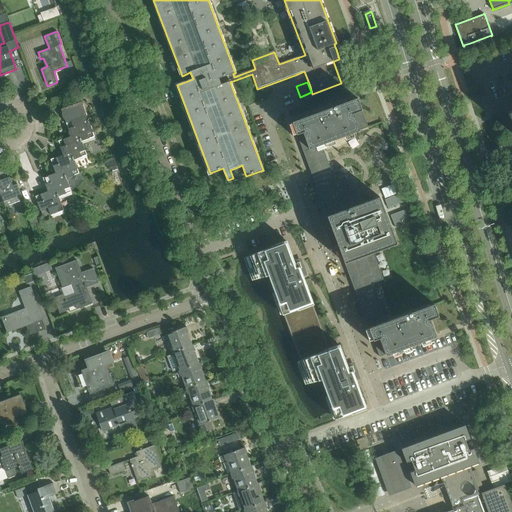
[(357,98),(292,122),(303,152),(308,150),(332,214),(327,216),(334,234),(328,236),(332,247),(338,245),(345,263),(349,261),(373,326),(369,328),(380,357),(436,336),(430,319),(438,316),(434,304),(394,318),(387,321),(373,283),(383,280),(373,253),(397,244),(381,201),(379,197),(356,206),(343,172),(333,176),(322,145),(368,127),(357,98)]
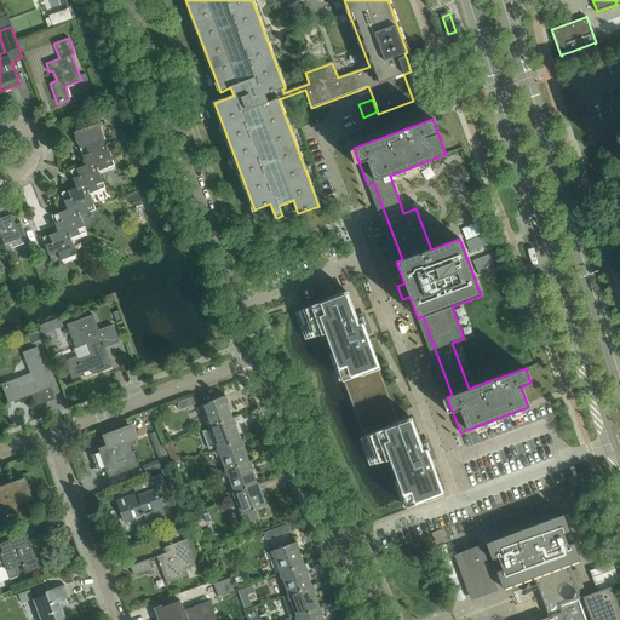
[(79,145),(86,165),(96,162),(99,170),(114,165),(99,122),(74,131),(75,135),(75,137),(75,139),(76,142),(78,143),(79,145)]
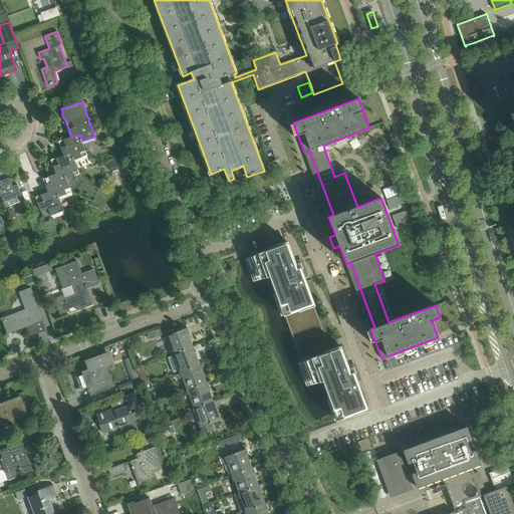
[(79,135),(71,137),(59,142),(64,156),(71,153),(74,160),(75,160),(87,155),(82,141),(79,135)]
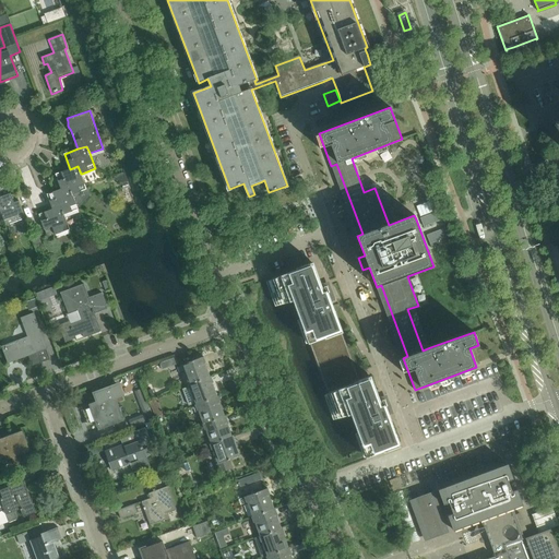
[(56,175),(61,190),(70,187),(72,194),(73,194),(87,189),(82,174),(81,174),(78,166),(70,169),(56,175)]
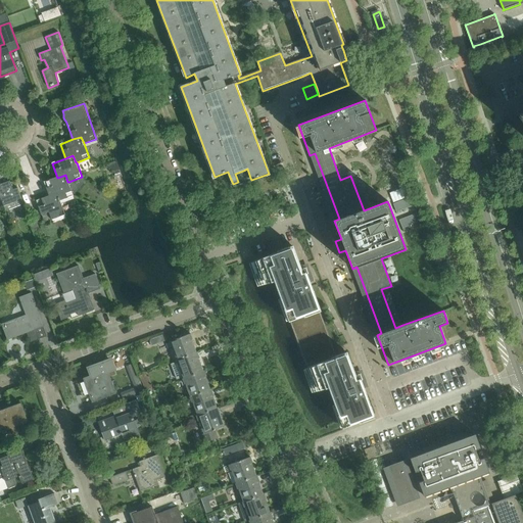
[(65,175),(57,178),(44,182),(49,196),(57,193),(59,201),(60,200),(74,196),(68,182),(67,182),(65,175)]
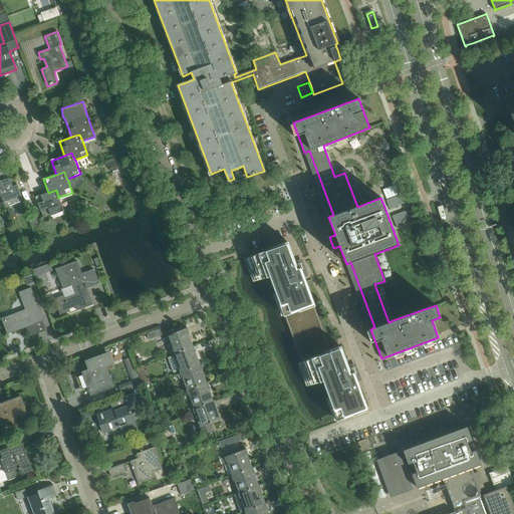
[(13,186),(10,178),(1,181),(5,191),(0,193),(1,194),(4,203),(17,198),(16,197),(21,195),(17,185),(13,186)]
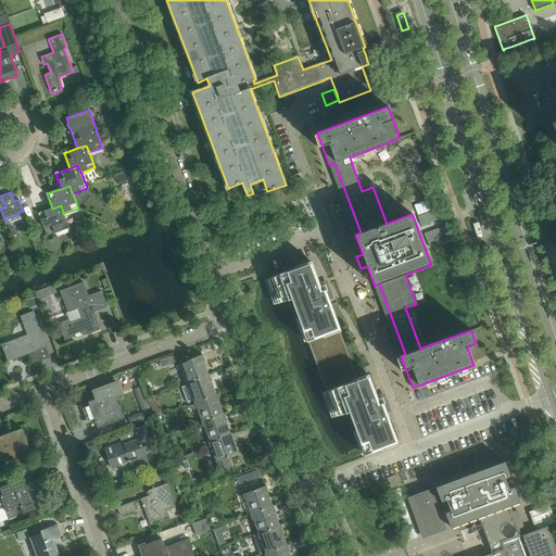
[(70,228),(64,213),(63,214),(61,205),(52,209),(39,213),(45,228),(46,229),(48,236),(54,234),(55,234),(70,228)]
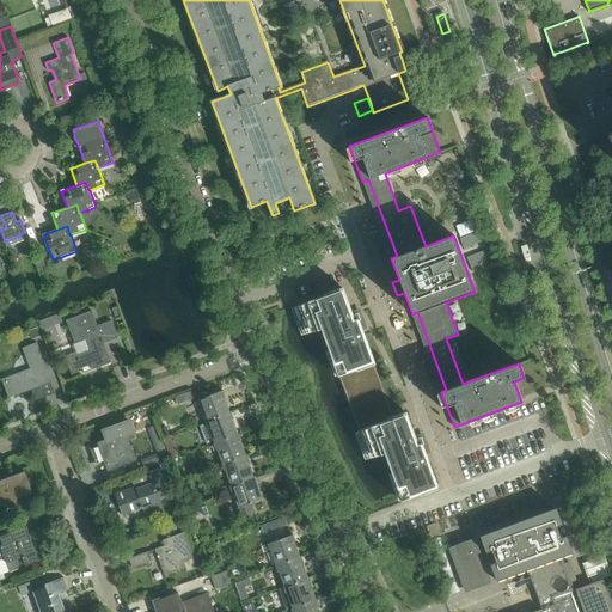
[(483,231),(461,238),(465,249),(487,242),(483,231)]
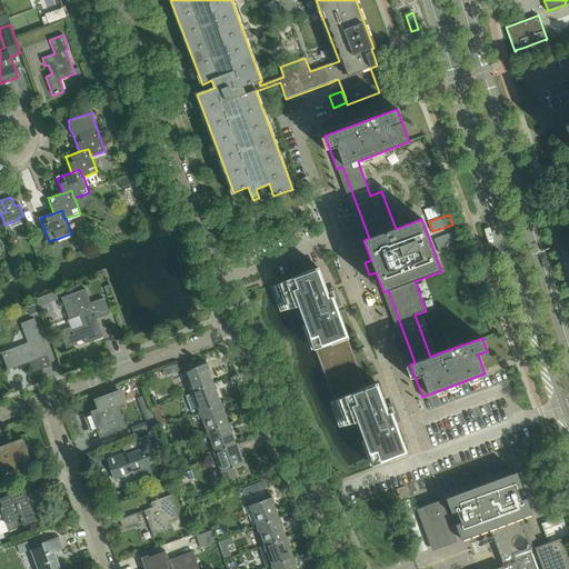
[(436,238),(439,247),(458,240),(455,231),(436,238)]
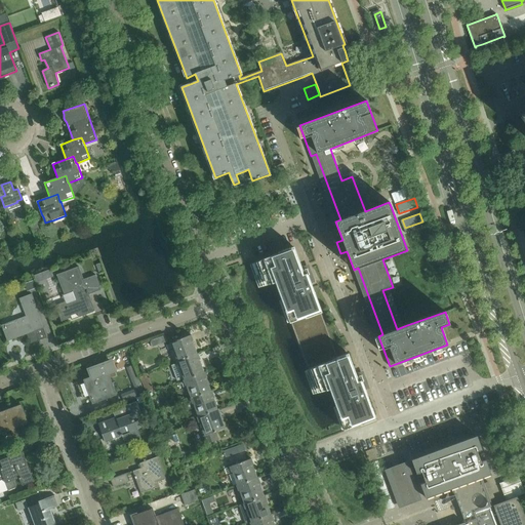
[(294,248),(252,264),(261,288),(277,282),(278,285),(277,286),(290,323),(290,322),(309,370),(307,370),(316,395),(329,389),(345,430),(354,426),(375,417),(362,381),(366,380),(364,375),(357,377),(349,355),(338,359),(321,312),(321,311),(308,276),(312,274),(310,269),(303,271),(294,248)]
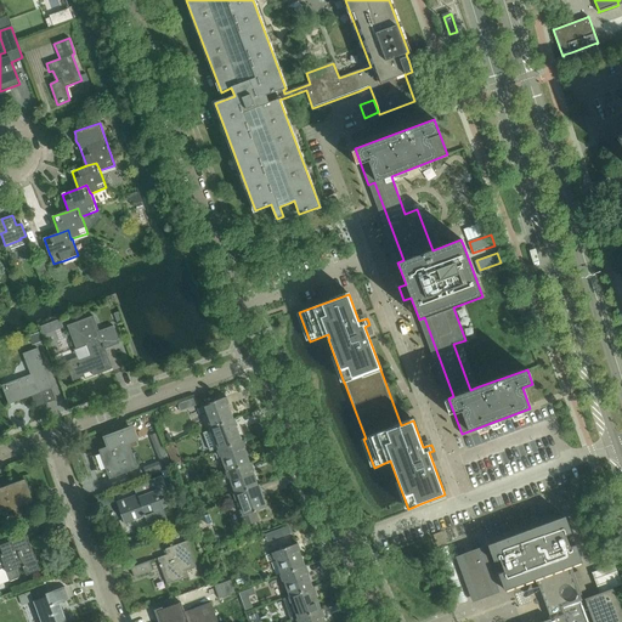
[(94,316),(68,326),(77,349),(74,350),(75,350),(86,346),(90,356),(79,360),(78,357),(66,362),(73,382),(84,377),(85,379),(84,374),(92,371),(94,374),(94,375),(94,377),(113,369),(112,368),(108,358),(109,358),(106,349),(105,345),(117,340),(117,341),(119,340),(113,326),(100,332),(94,316)]
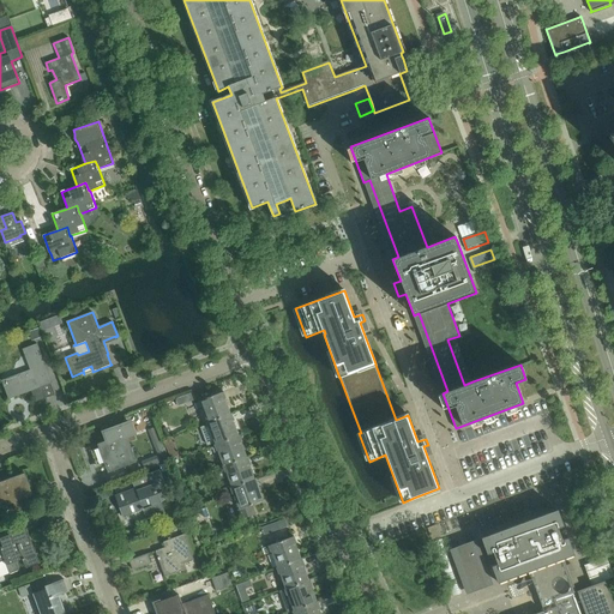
[(41,329),(31,331),(32,338),(42,337),(41,329)]
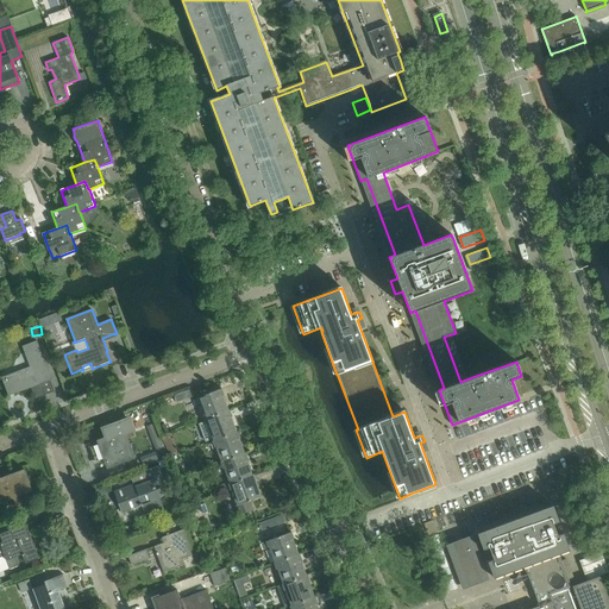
[(8,396),(31,389),(35,400),(55,393),(50,381),(52,381),(37,341),(23,346),(30,368),(1,378),(8,396)]
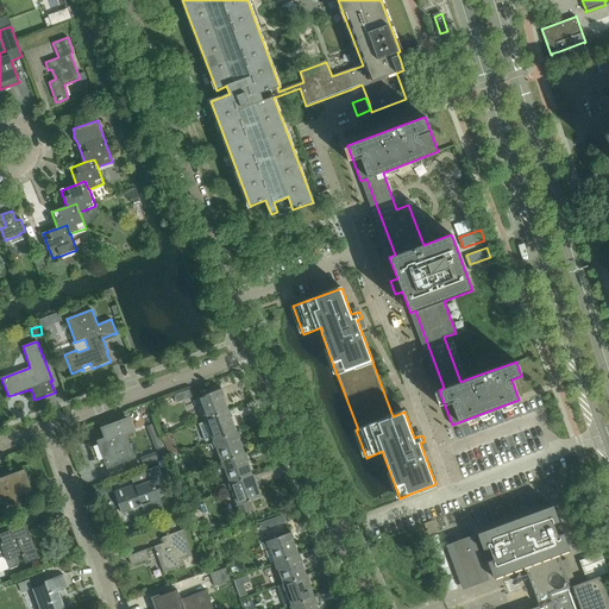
[(199,397),(206,419),(228,410),(221,389),(199,397)]
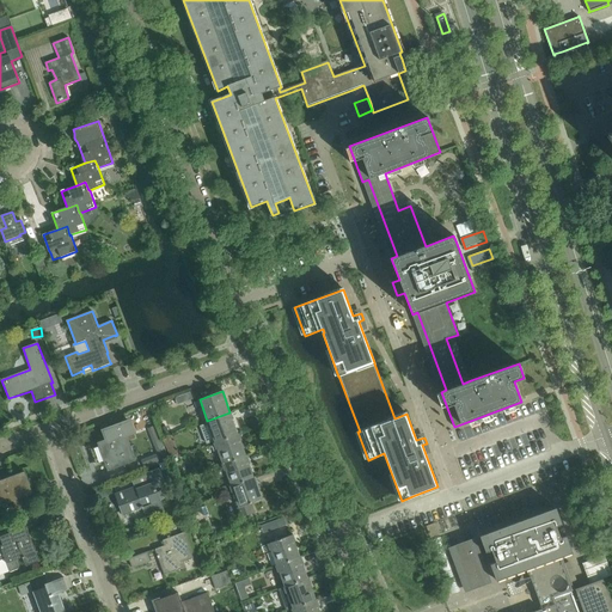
[(207,421),(215,444),(238,435),(230,412),(207,421)]
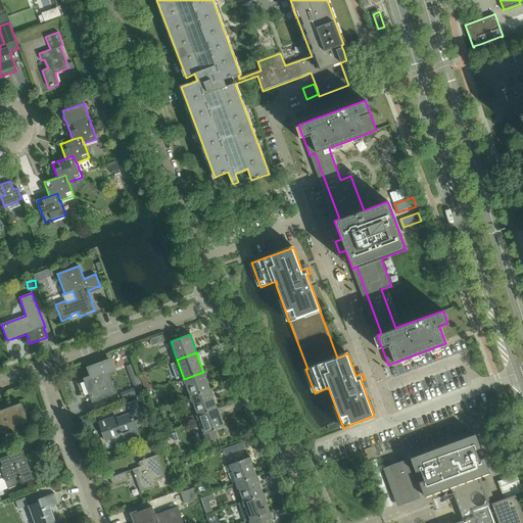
[(86,380),(86,381),(78,384),(83,397),(91,394),(93,400),(114,393),(109,378),(116,375),(111,361),(105,363),(89,369),(92,377),(86,380)]
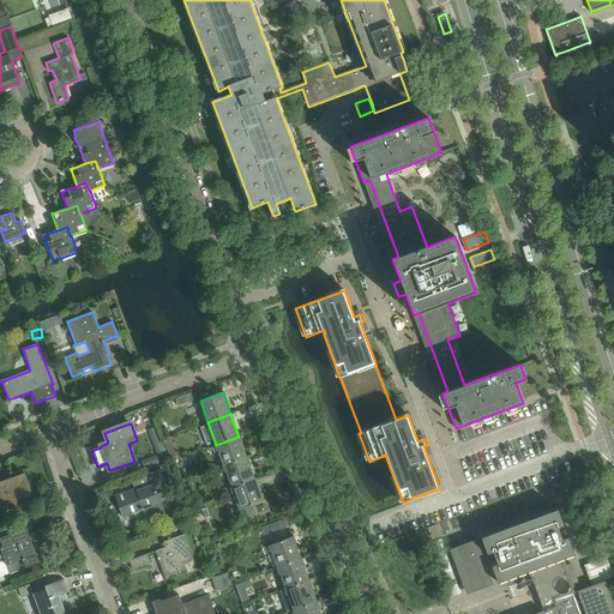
[(145,459),(148,468),(169,461),(157,426),(148,429),(157,456),(145,459)]
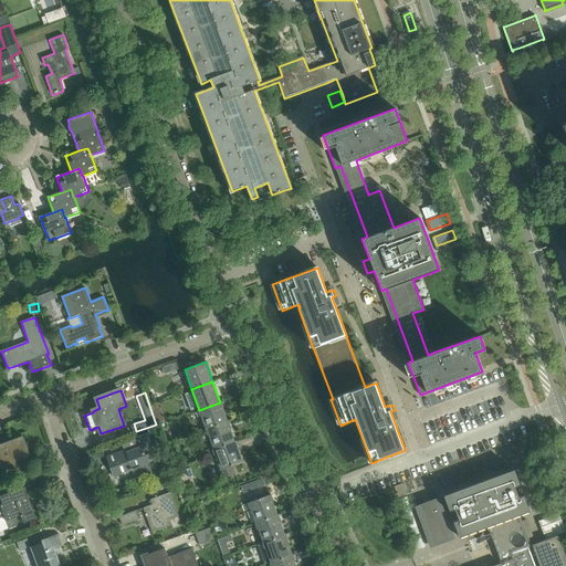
[(199,410),(207,430),(228,422),(220,402),(199,410)]
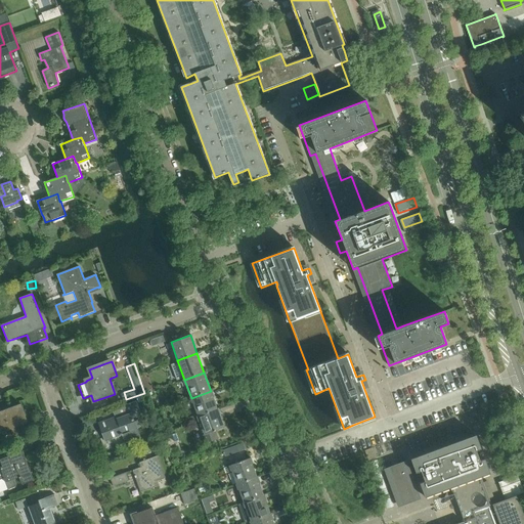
[(211,391),(191,398),(198,416),(217,408),(211,391)]
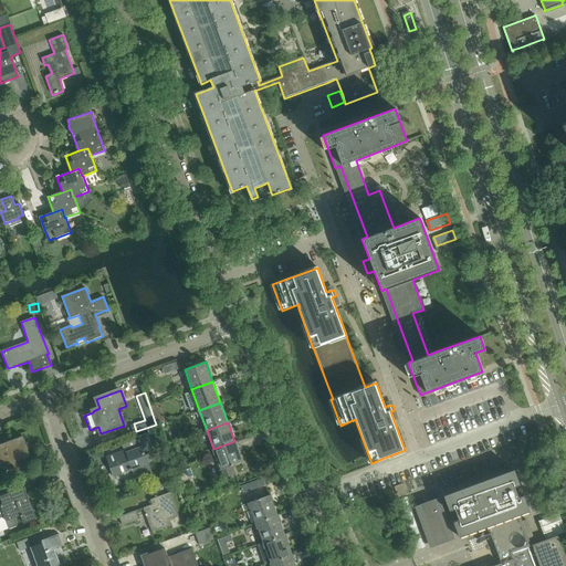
[(147,435),(123,443),(126,450),(106,457),(114,477),(133,470),(135,478),(153,472),(149,463),(155,459),(152,454),(154,453),(147,435)]
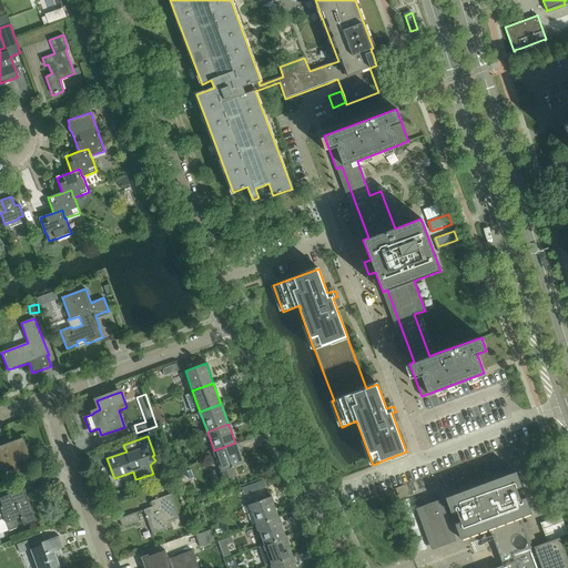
[(22,440),(0,447),(0,467),(11,464),(14,474),(28,469),(23,459),(29,457),(22,440)]
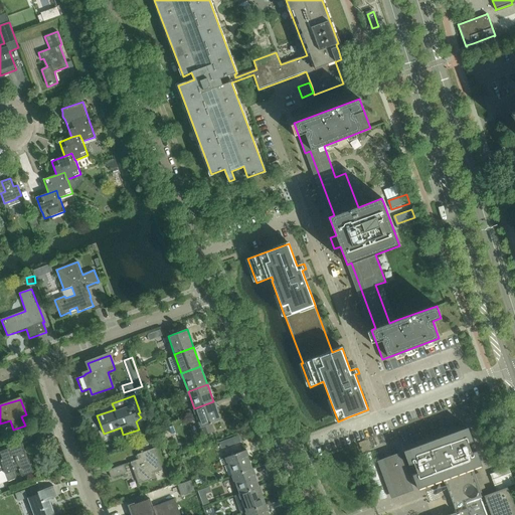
[(220,419),(213,401),(194,408),(201,426),(198,427),(202,436),(214,432),(211,423),(220,419)]
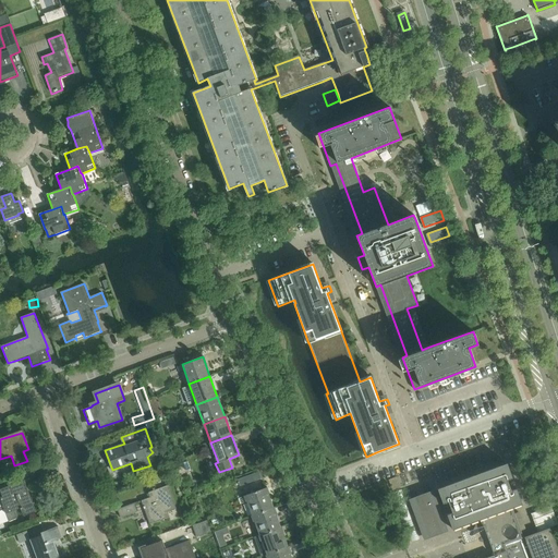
[(557,557),(557,552),(549,529),(523,538),(521,532),(514,514),(512,507),(521,504),(517,489),(511,492),(507,480),(512,478),(507,464),(507,463),(437,489),(438,489),(444,504),(438,506),(433,490),(409,499),(424,541),(448,532),(439,508),(449,505),(452,513),(447,514),(452,529),(452,530),(480,520),(493,556),(487,557),(557,557)]
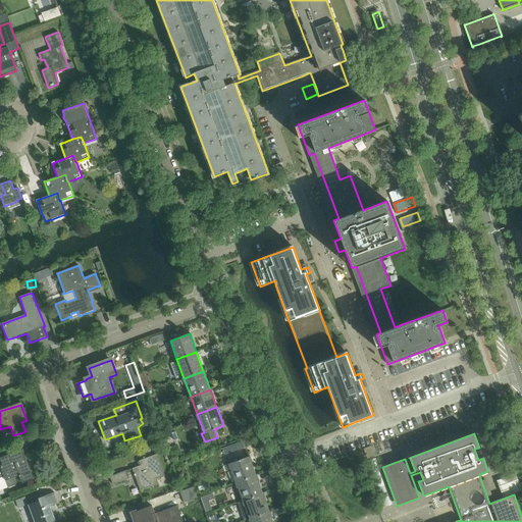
[(225,454),(246,446),(243,439),(223,448),(225,454)]
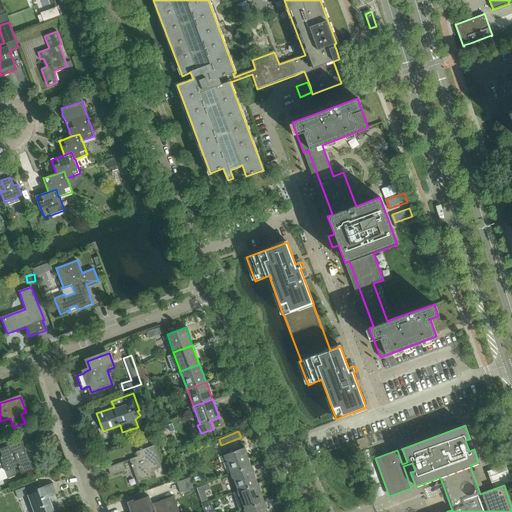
[(29,439),(0,449),(0,468),(4,467),(8,478),(15,476),(13,469),(18,467),(21,474),(33,469),(25,448),(31,446),(29,439)]
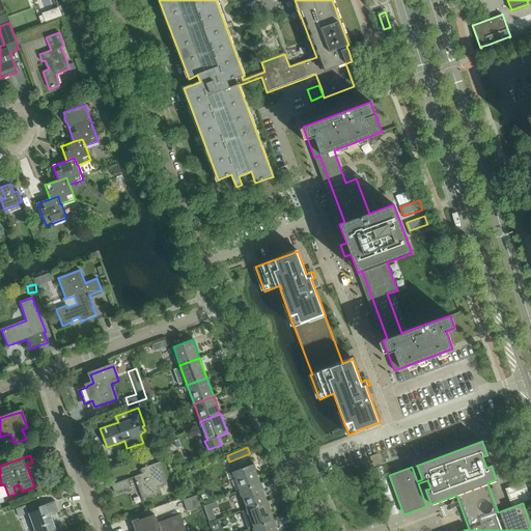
[(143,473),(135,476),(135,477),(136,477),(138,482),(137,482),(138,484),(143,498),(143,499),(143,500),(161,493),(161,492),(159,488),(168,484),(168,483),(167,484),(160,463),(160,462),(141,469),(141,470),(142,469),(143,473)]
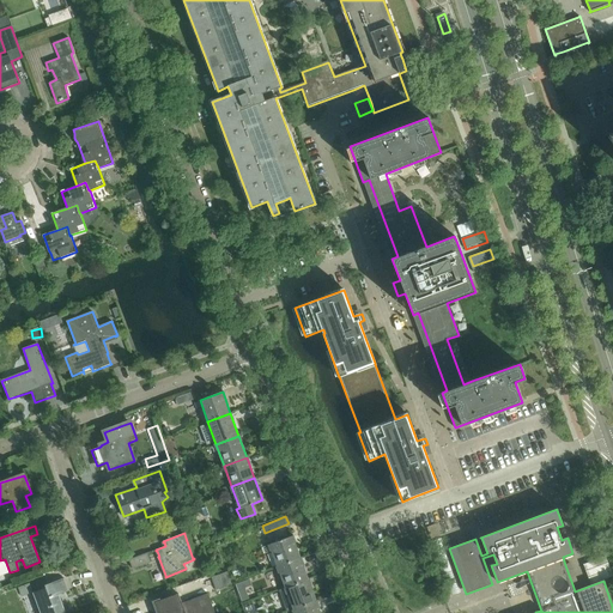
[(271,545),(278,566),(301,558),(292,536),(271,545)]
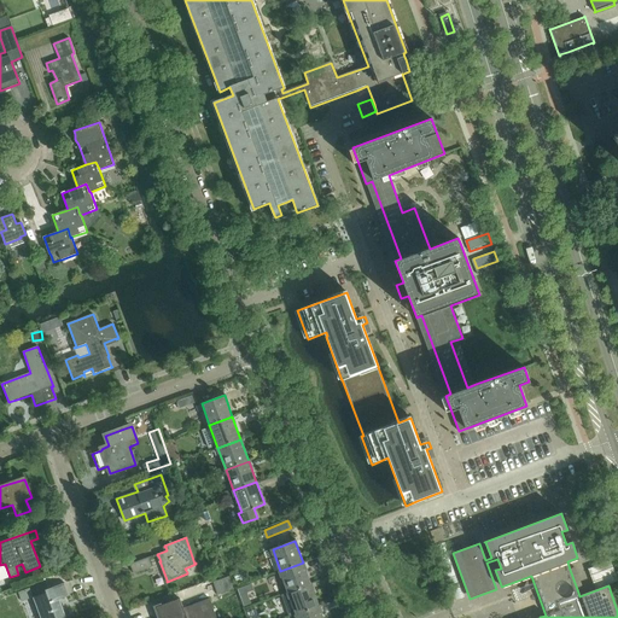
[(152,566),(149,558),(130,564),(134,573),(152,566)]
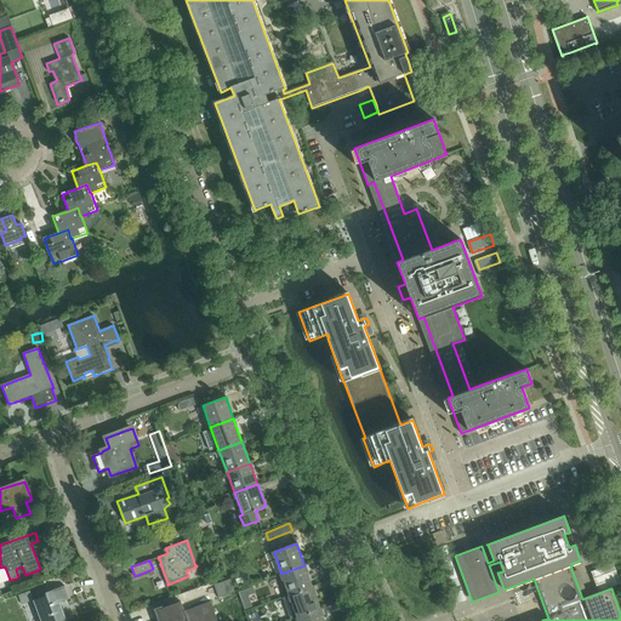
[(620,585),(613,564),(590,573),(597,593),(620,585)]
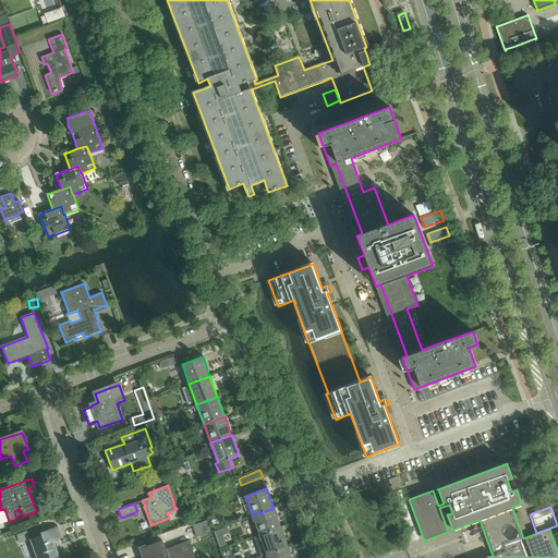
[(281,528),(274,508),(253,516),(261,535),(281,528)]
